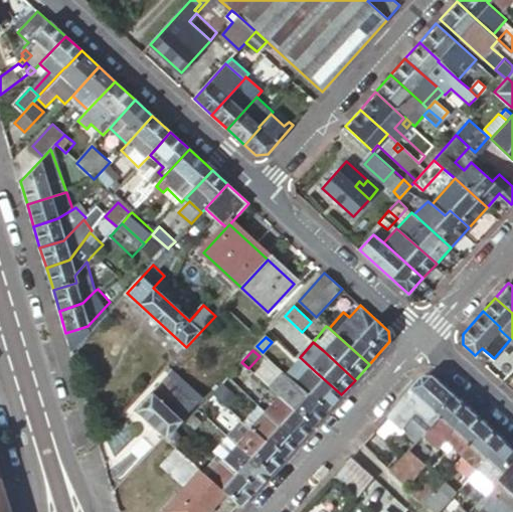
[(286,372),(301,386),(315,371),(300,357),(286,372)]
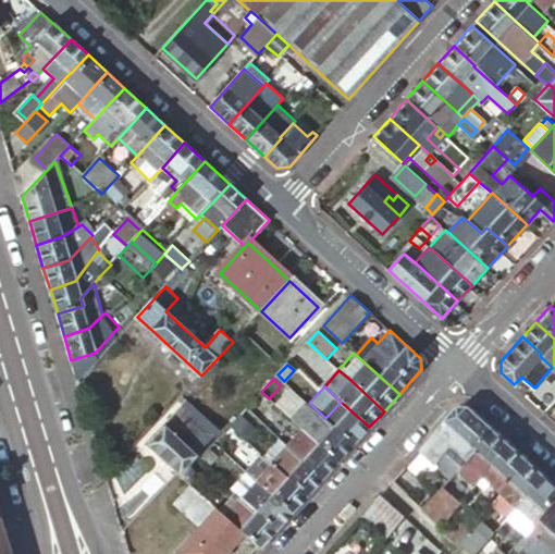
[(256,398),(247,408),(257,417),(266,407),(256,398)]
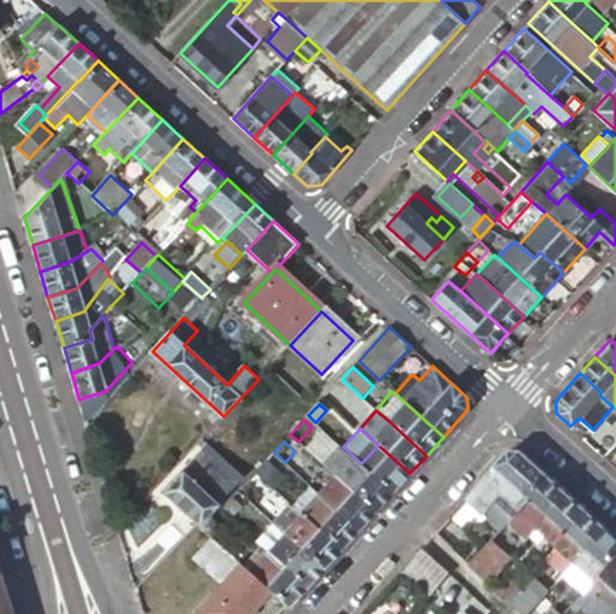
[(163,491),(198,524),(209,513),(218,504),(244,477),(208,443),(163,491)]
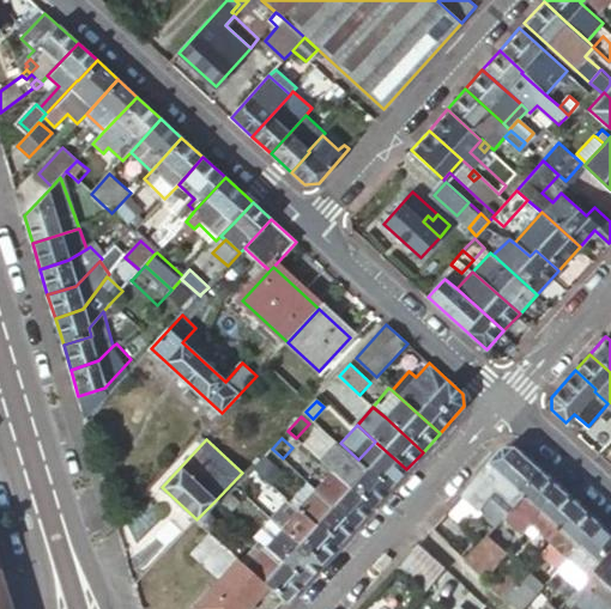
[(358,460),(391,488),(406,469),(375,442),(358,460)]
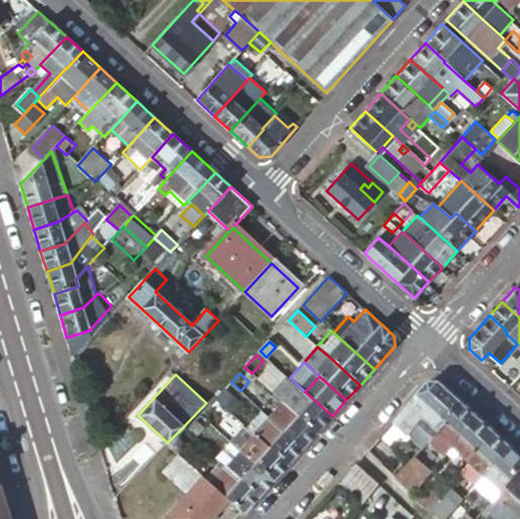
[(300,414),(318,431),(332,416),(305,392),(290,377),(275,394),(283,402),(299,415),(300,414)]
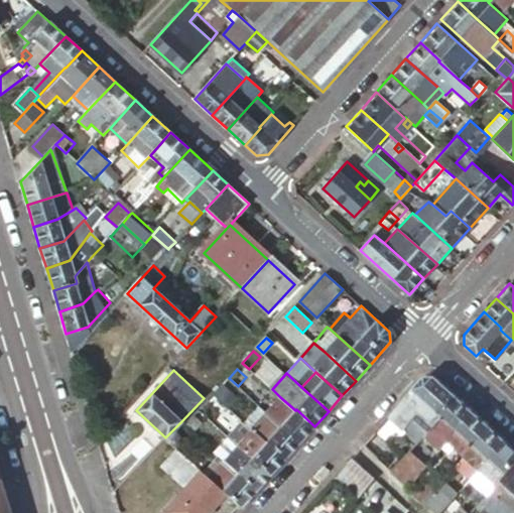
[(426,375),(392,414),(406,426),(413,419),(428,433),(462,397),(436,374),(426,375)]
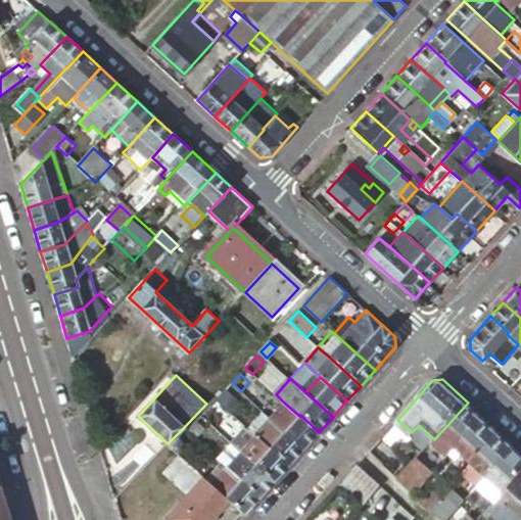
[(216,399),(218,400),(231,413),(240,404),(225,390),(216,399)]
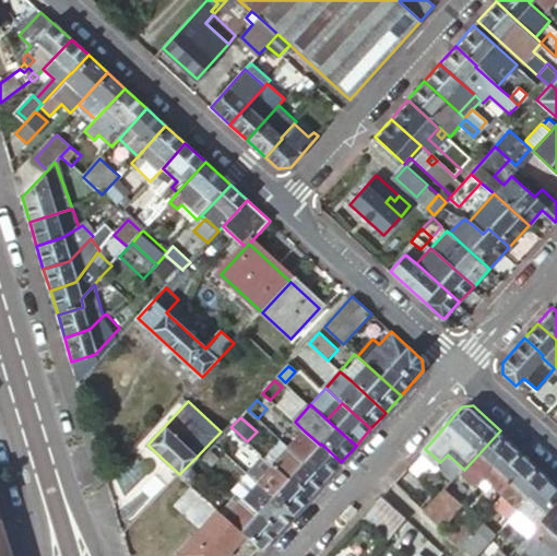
[(297,452),(327,478),(341,462),(321,444),(320,445),(304,430),(289,446),(297,452)]
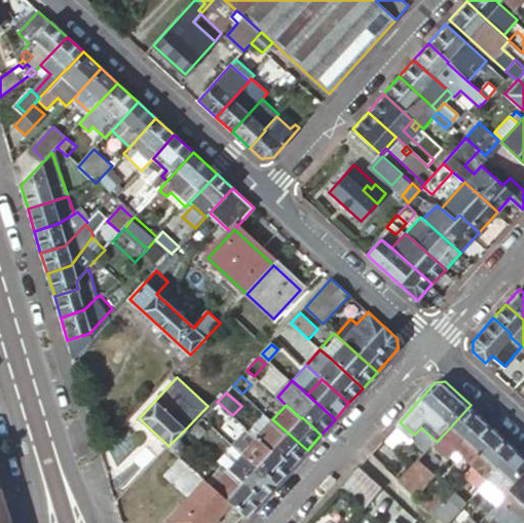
[(460,449),(487,419),(471,405),(437,442),(434,444),(451,459),(455,456),(460,449)]
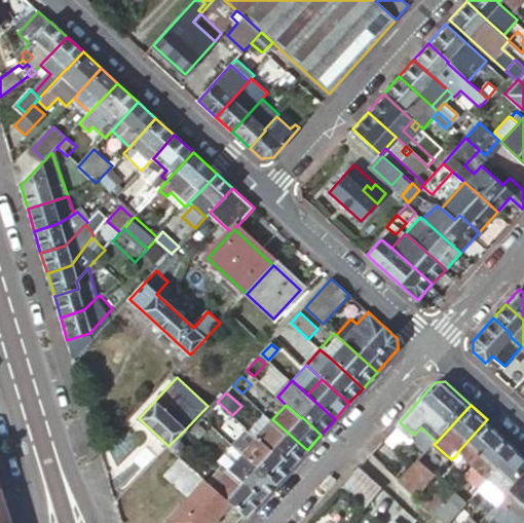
[(250,431),(264,444),(279,425),(272,419),(266,413),(250,431)]
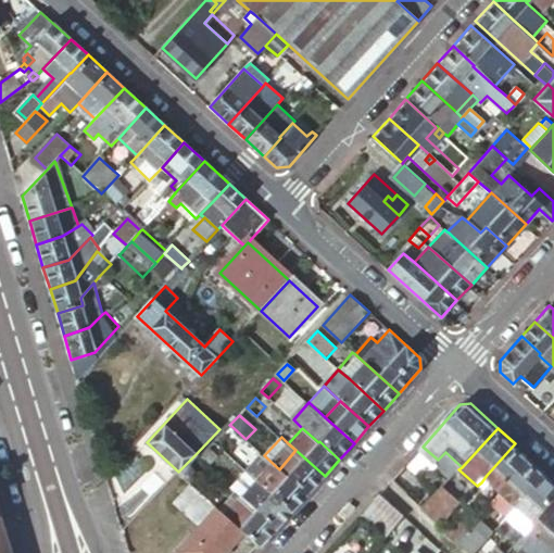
[(507,487),(532,460),(515,443),(487,475),(492,481),(504,491),(507,487)]
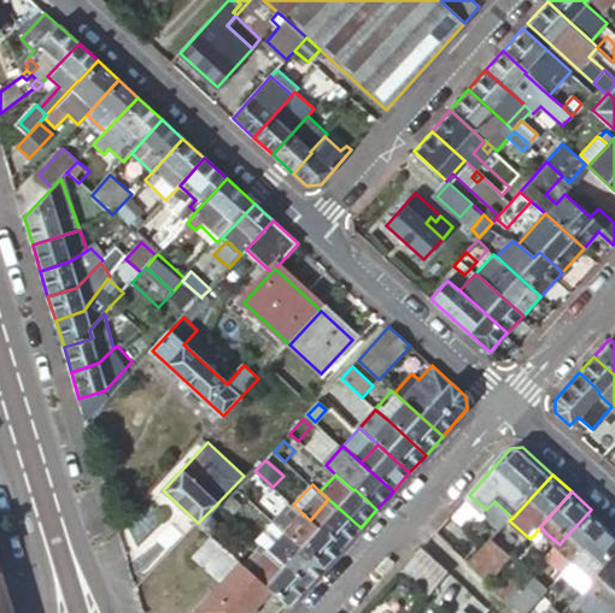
[(233,496),(222,508),(230,516),(241,505),(233,496)]
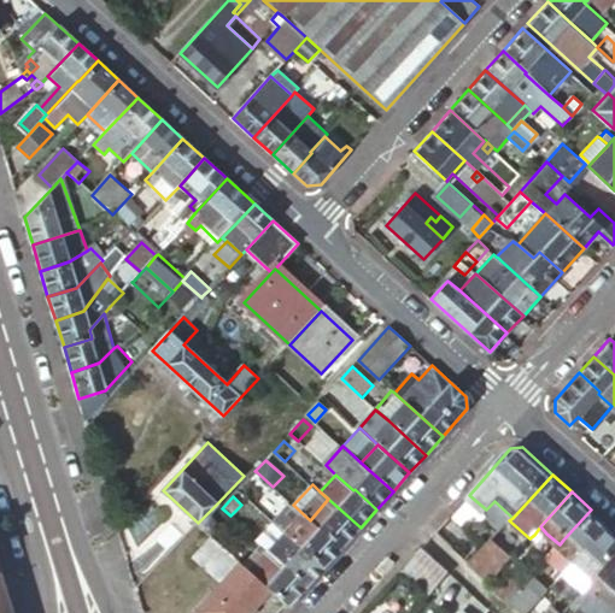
[(310,520),(341,548),(361,528),(328,499),(310,520)]
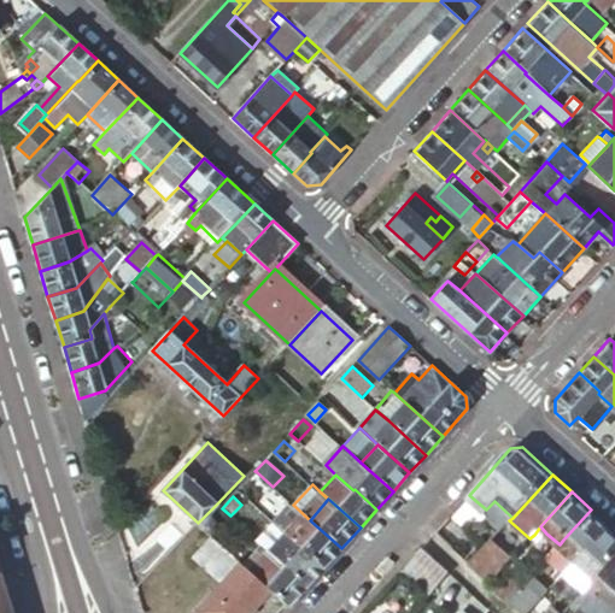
[(495,501),(486,510),(486,511),(503,526),(509,520),(513,518),(495,501)]
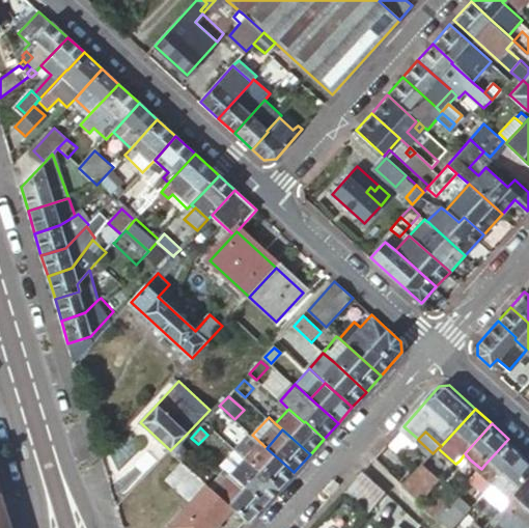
[(235,449),(279,488),(294,472),(267,448),(252,435),(244,443),(243,442),(235,449)]
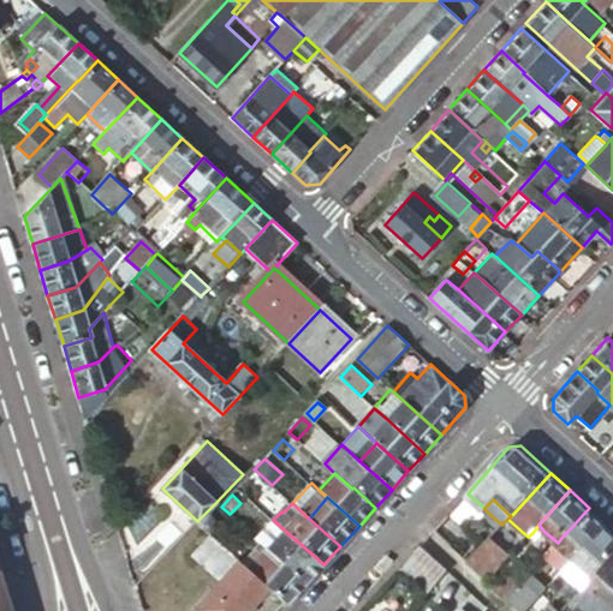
[(576,559),(607,525),(589,508),(561,538),(558,543),(576,559)]
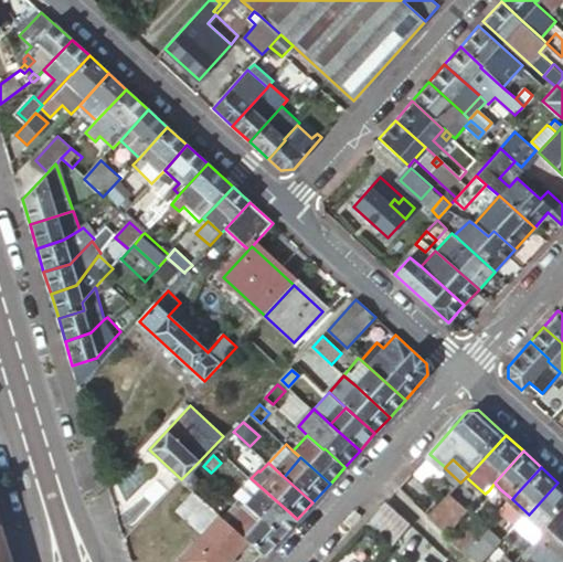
[(191,469),(181,479),(194,490),(203,480),(191,469)]
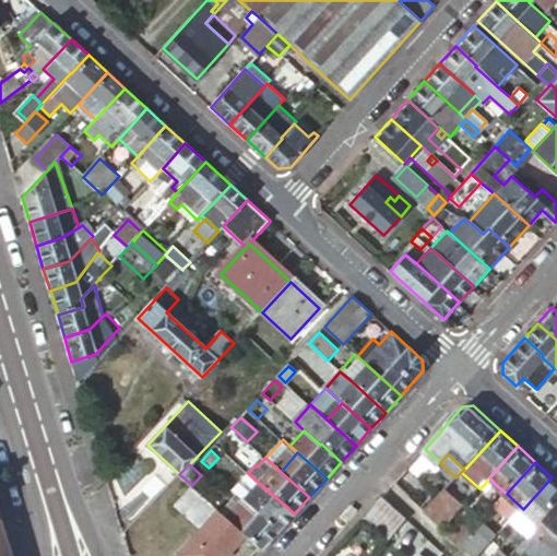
[(239,495),(279,531),(294,513),(248,473),(234,489),(239,495)]
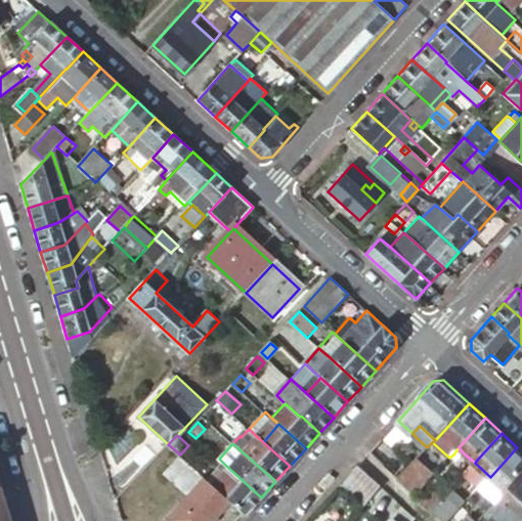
[(464,453),(459,447),(453,454),(459,460),(464,453)]
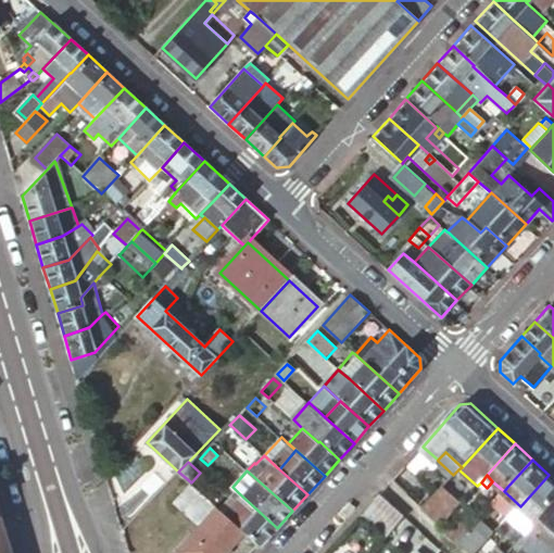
[(533,528),(553,504),(553,478),(549,475),(520,506),(530,515),(519,526),(529,533),(533,528)]
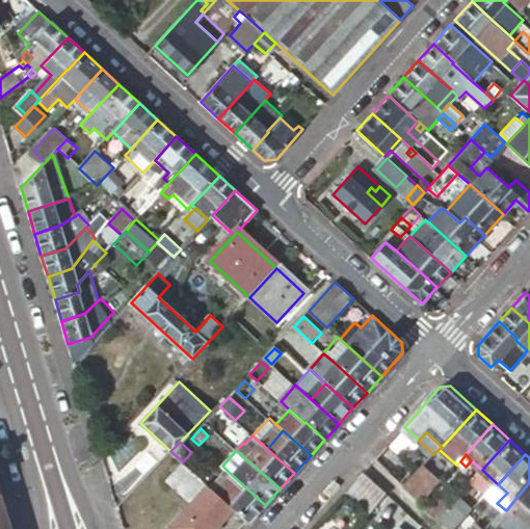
[(425,464),(405,485),(424,502),(443,480),(425,464)]
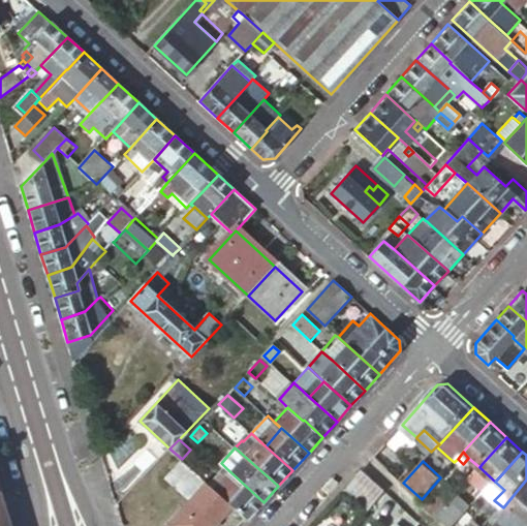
[(364,467),(345,487),(369,509),(388,490),(364,467)]
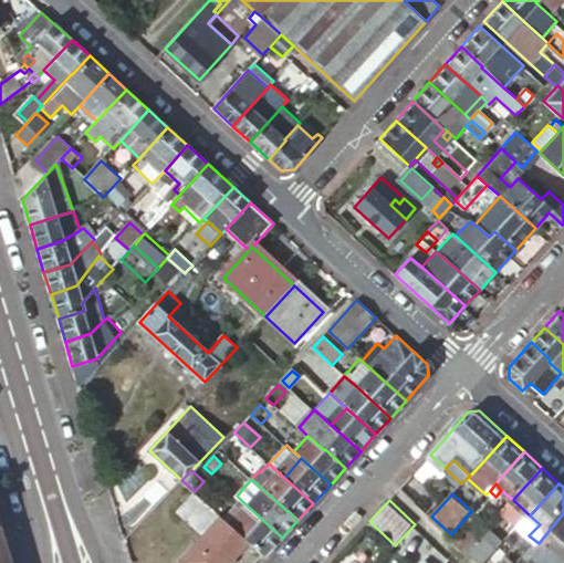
[(520,525),(530,515),(513,500),(503,510),(515,521),(520,525)]
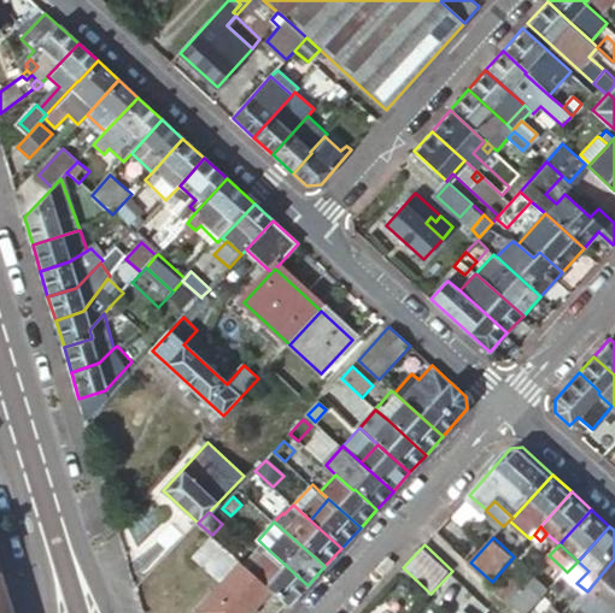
[(271,589),(290,606),(308,585),(264,546),(245,566),(271,589)]
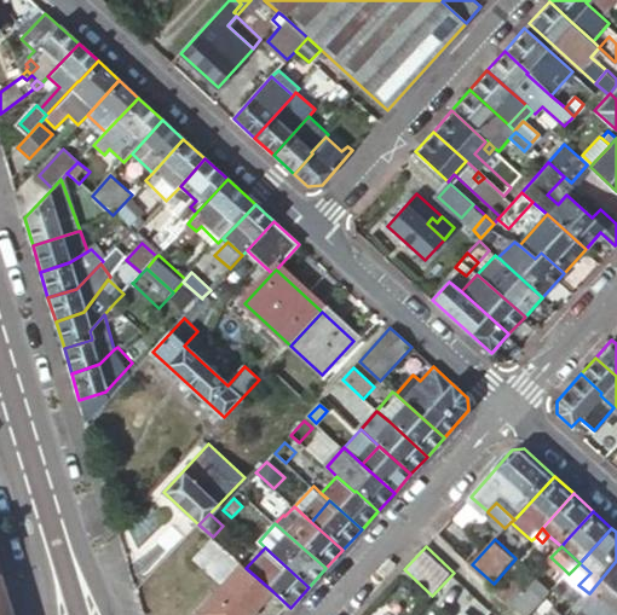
[(616,561),(594,587),(603,595),(587,613),(588,614),(616,614),(616,561)]
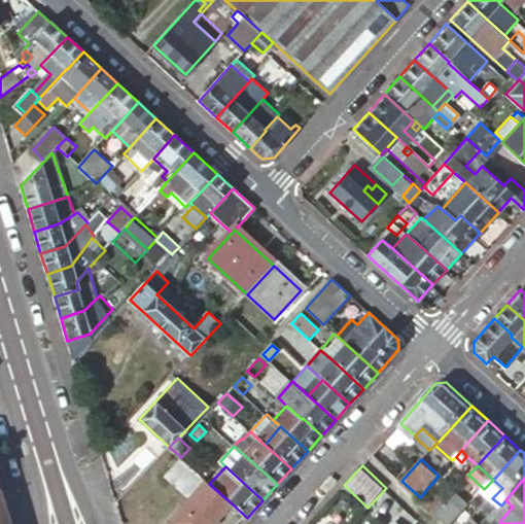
[(168,523),(213,523),(232,503),(209,484),(205,480),(166,522),(168,523)]
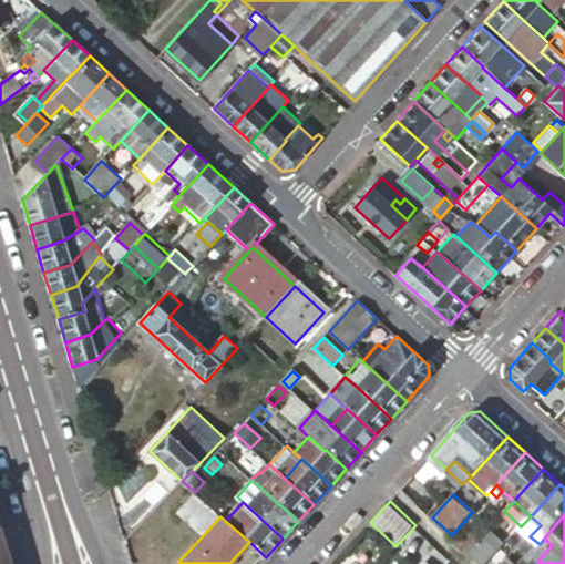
[(515,533),(521,526),(516,522),(510,529),(515,533)]
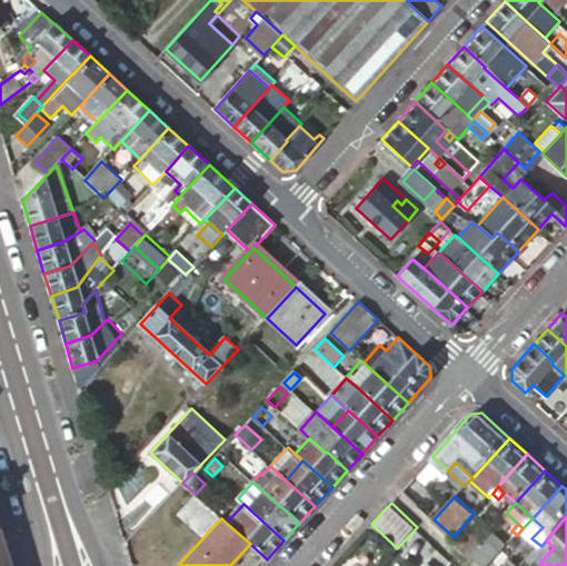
[(477,526),(460,544),(470,553),(487,535),(477,526)]
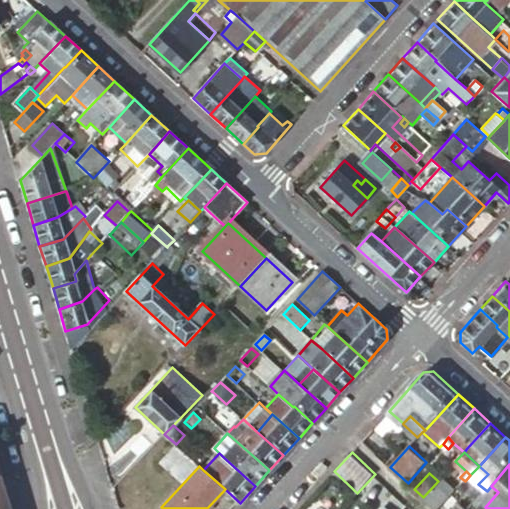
[(0,508),(12,508),(2,474),(0,474),(0,508)]
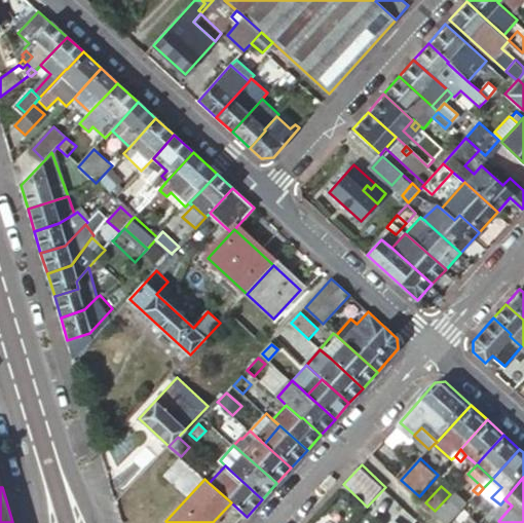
[(435,511),(448,522),(451,522),(469,503),(456,491),(452,496),(450,494),(435,511)]
